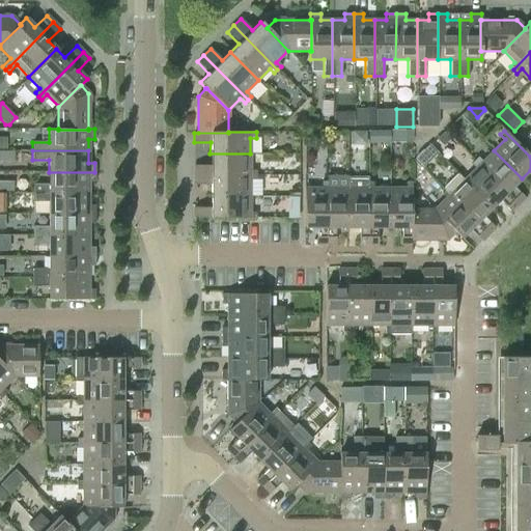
[(477,158),(474,161),(518,204),(525,198),(513,187),(522,178),(494,150),(481,162),(477,158)]
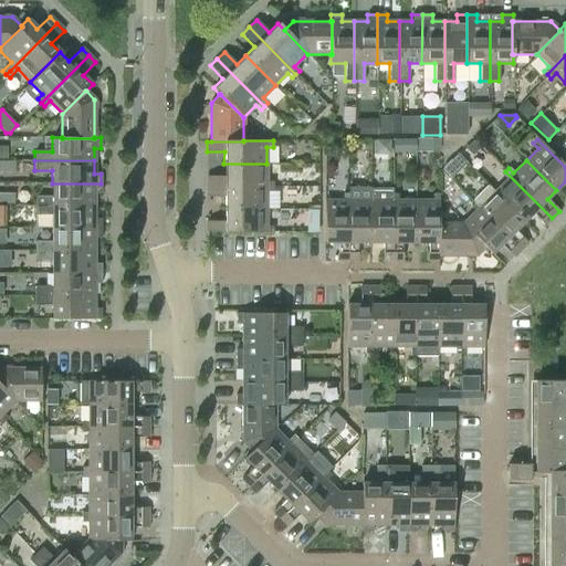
[(459,171),(451,163),(443,170),(449,176),(451,178),(459,171)]
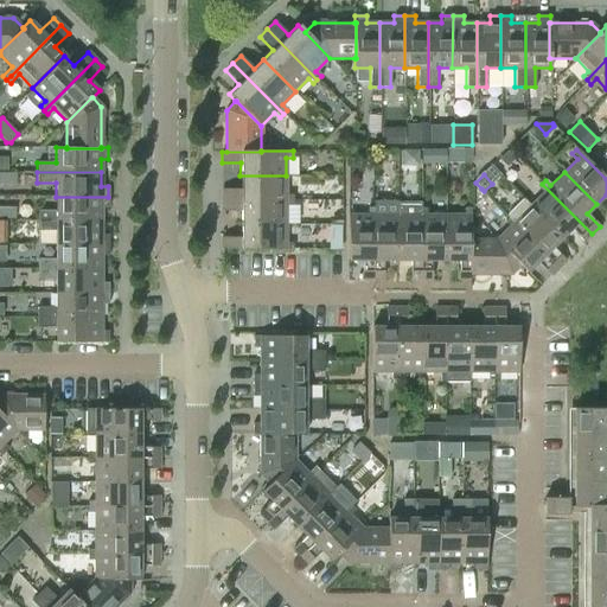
[(285,195),(286,176),(240,176),(240,190),(221,190),(221,200),(292,200),(292,195),(285,195)]
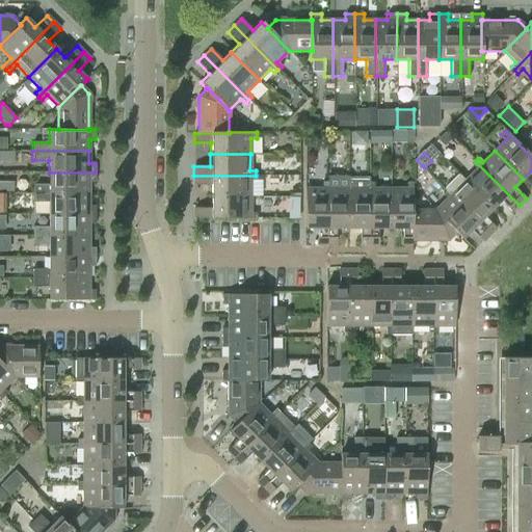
[(476,168),(464,180),(493,208),(501,200),(512,212),(519,205),(475,161),(472,164),(476,168)]
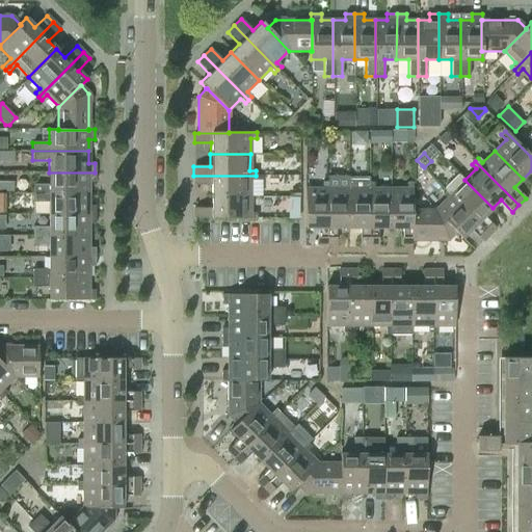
[(32,184),(32,193),(88,193),(88,182),(95,182),(95,173),(49,173),(49,184),(32,184)]
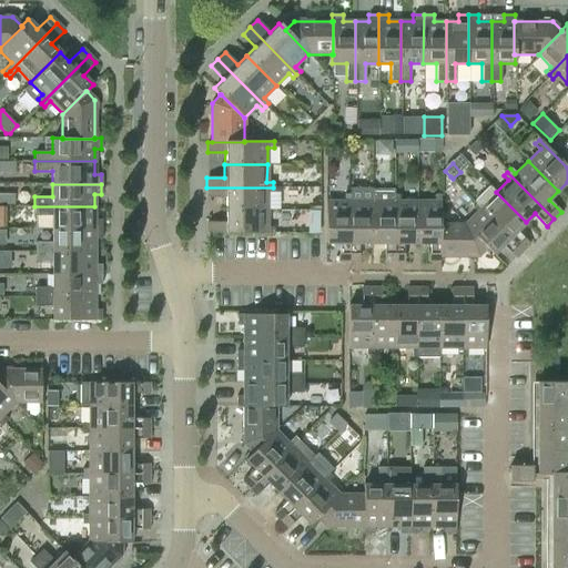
[(517,231),(526,222),(496,192),(489,186),(474,202),(475,204),(523,251),(529,244),(517,231)]
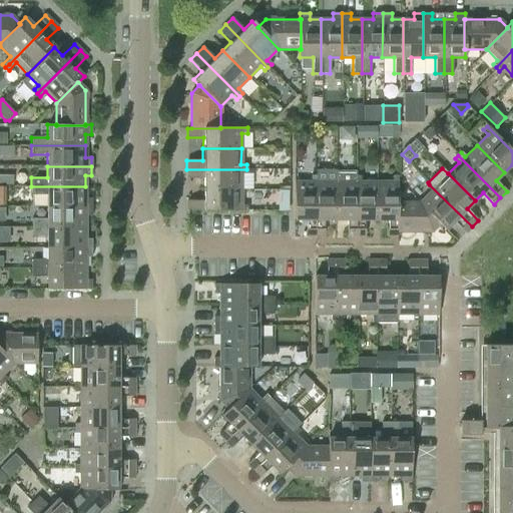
[(246,173),(246,169),(186,169),(186,178),(202,178),(202,189),(240,189),(240,173),(246,173)]
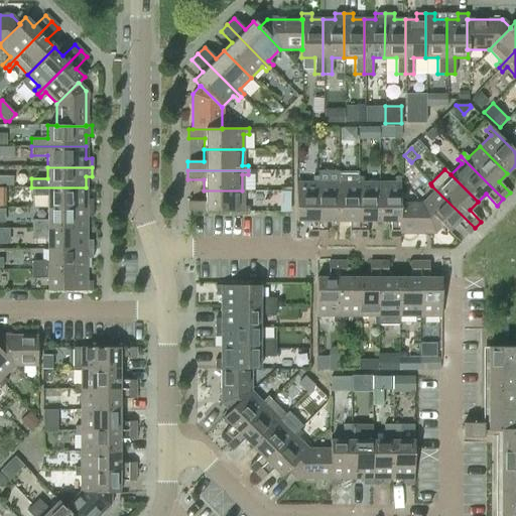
[(358,238),(358,176),(358,174),(338,174),(338,182),(337,222),(349,222),(349,238),(358,238)]
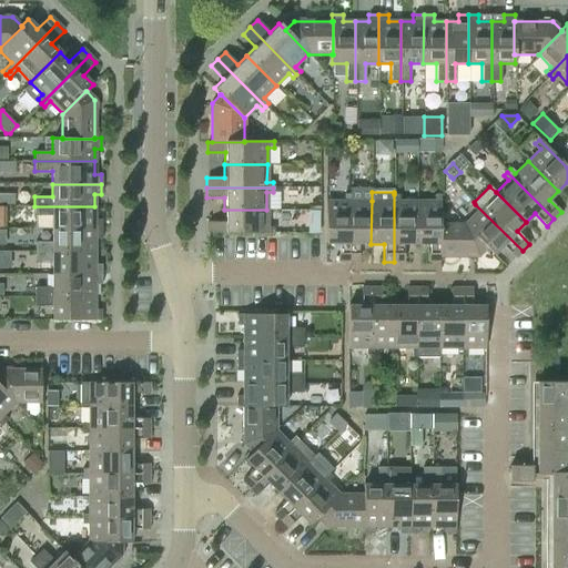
[(348,261),(348,194),(344,194),(344,201),(325,201),(325,243),(338,243),(338,261),(348,261)]
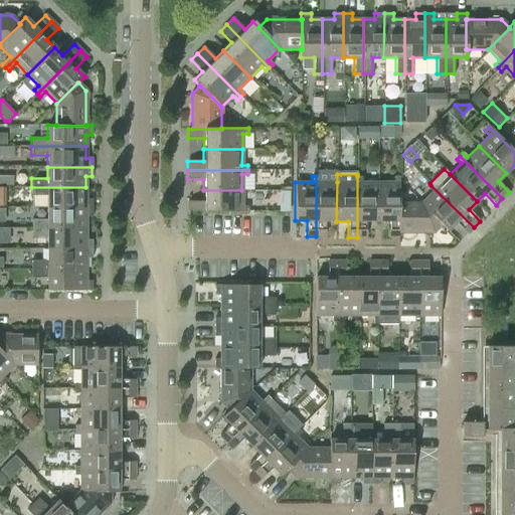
[(321,176),(316,176),(316,236),(325,236),(325,221),(336,221),(337,182),(321,182),(321,176)]
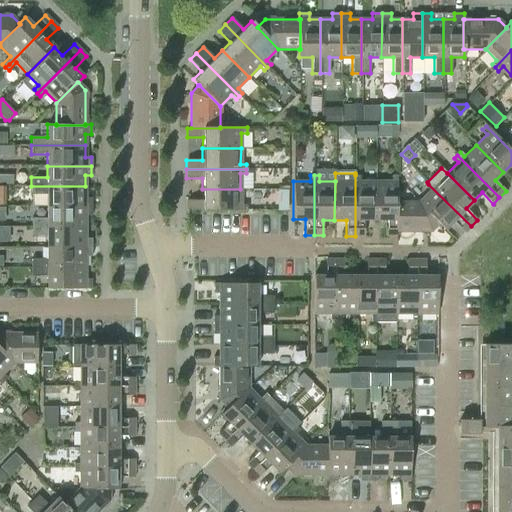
[(359,175),(355,175),(355,236),(364,236),(364,220),(375,220),(375,181),(359,181),(359,175)]
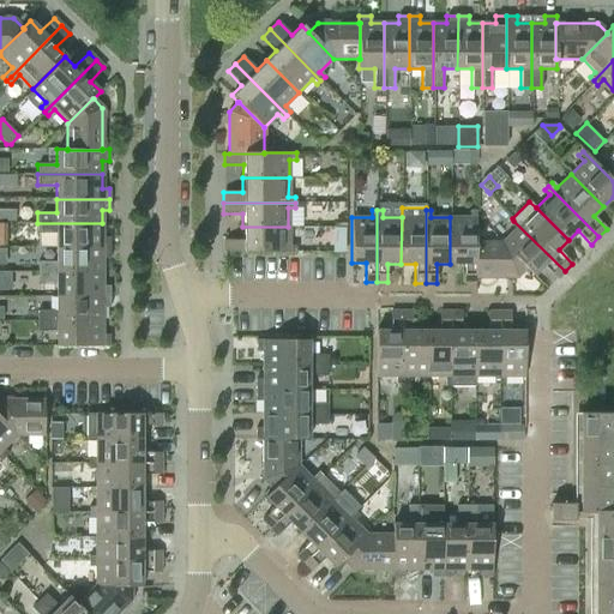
[(469,217),(450,217),(450,264),(464,264),(464,283),(474,283),(474,278),(475,278),(475,242),(475,210),(469,210),(469,217)]
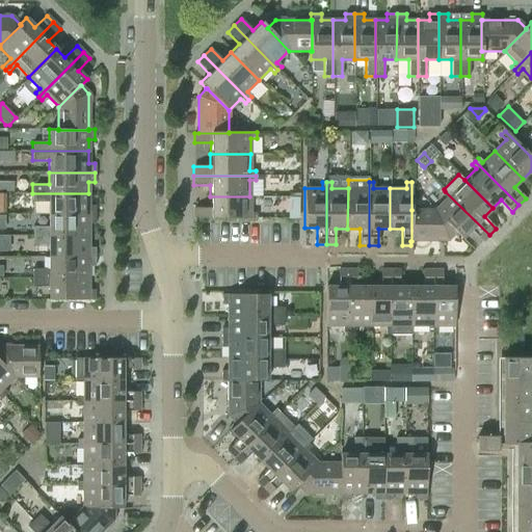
[(434,210),(456,232),(455,233),(461,239),(471,230),(482,241),(489,235),(445,191),(442,194),(446,198),(434,210)]
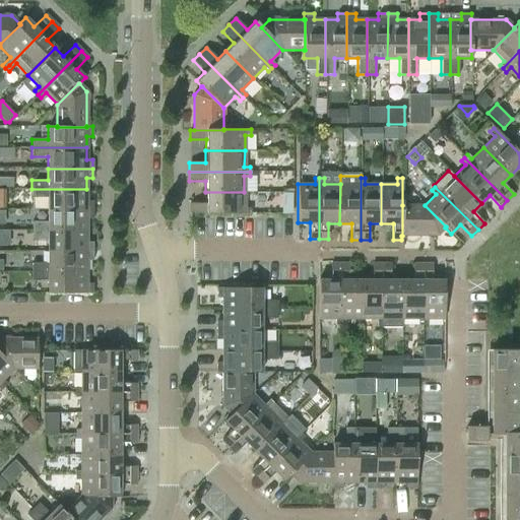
[(48,198),(48,209),(92,210),(92,200),(86,200),(86,189),(31,189),(31,198),(48,198)]
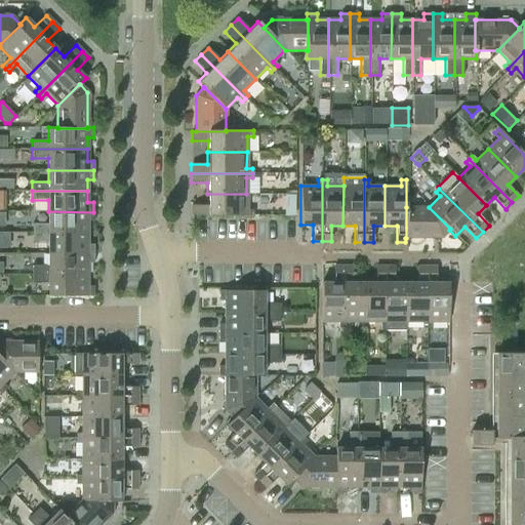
[(246,194),(207,194),(207,205),(191,205),(191,215),(252,215),(252,210),(246,210),(246,194)]
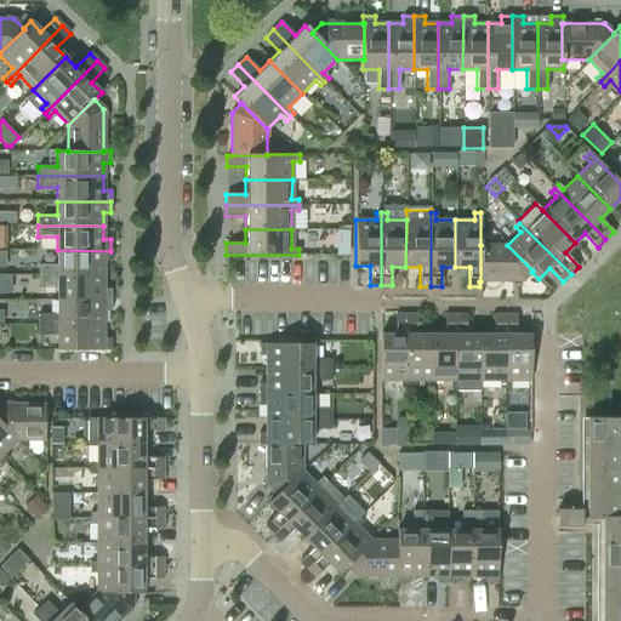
[(347,244),(334,244),(334,255),(347,255),(347,244)]
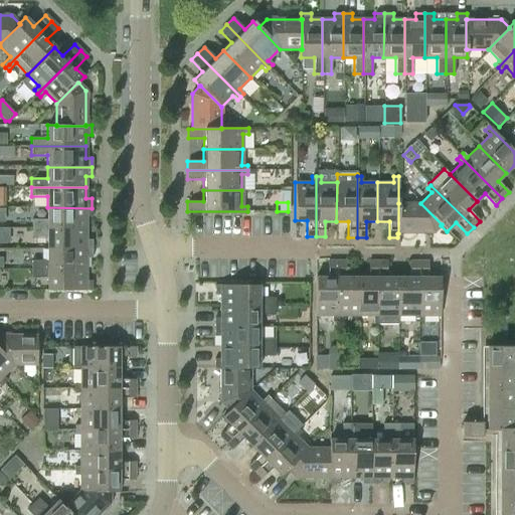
[(420,203),(398,203),(398,233),(433,232),(441,225),(442,224),(420,203)]
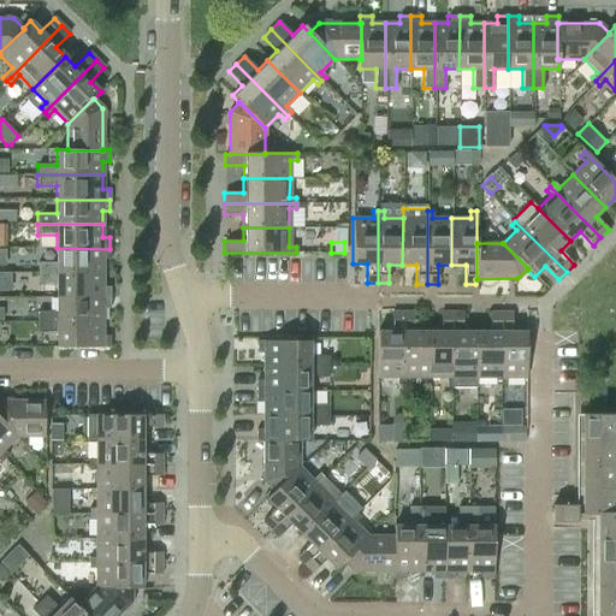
[(37,262),(37,273),(102,273),(102,259),(110,260),(110,249),(57,248),(57,262),(37,262)]
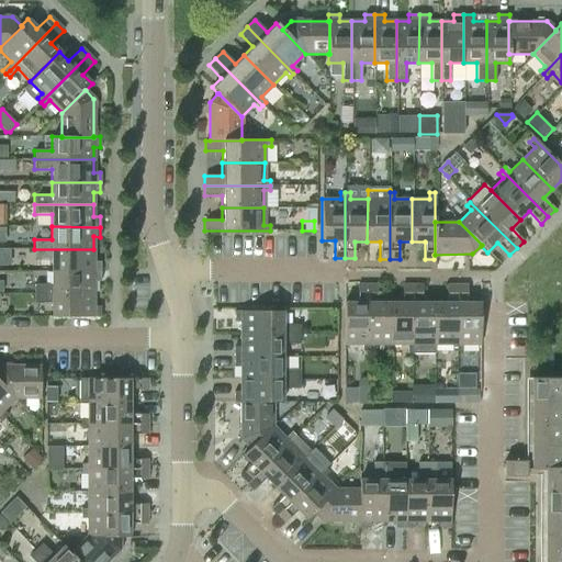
[(52,258),(52,271),(100,271),(100,261),(93,261),(93,249),(34,249),(34,258),(52,258)]
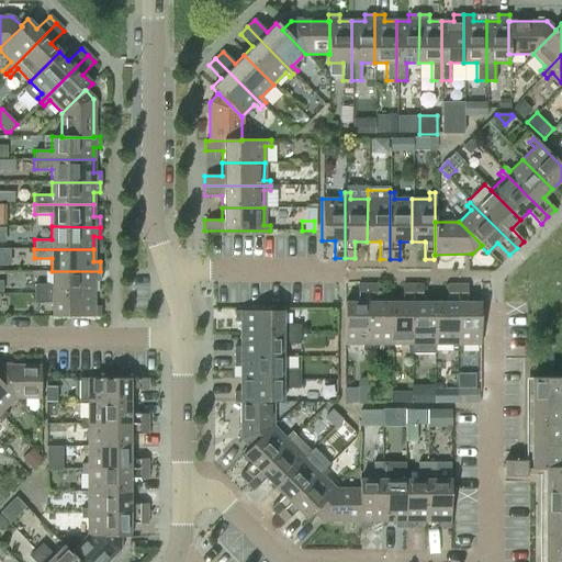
[(100,281),(100,271),(52,271),(52,284),(34,284),(34,294),(93,294),(93,281),(100,281)]
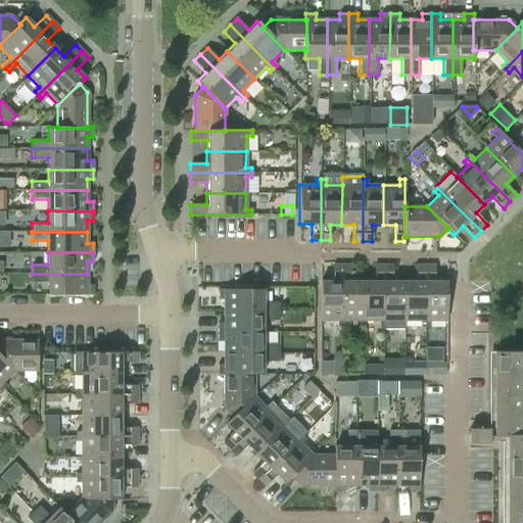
[(341,327),(341,266),(332,266),(332,282),(320,282),(320,321),(337,320),(337,327),(341,327)]
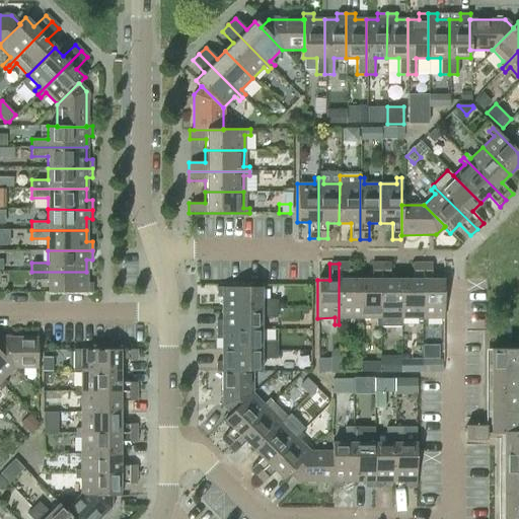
[(344,317),(360,318),(360,280),(348,280),(348,264),(339,264),(339,324),(344,324),(344,317)]
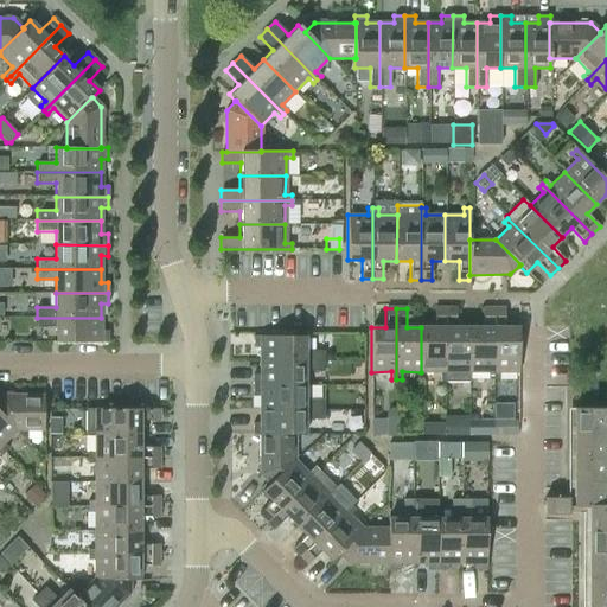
[(440,372),(440,379),(445,379),(445,308),(434,308),(434,327),(421,327),(421,372),(440,372)]
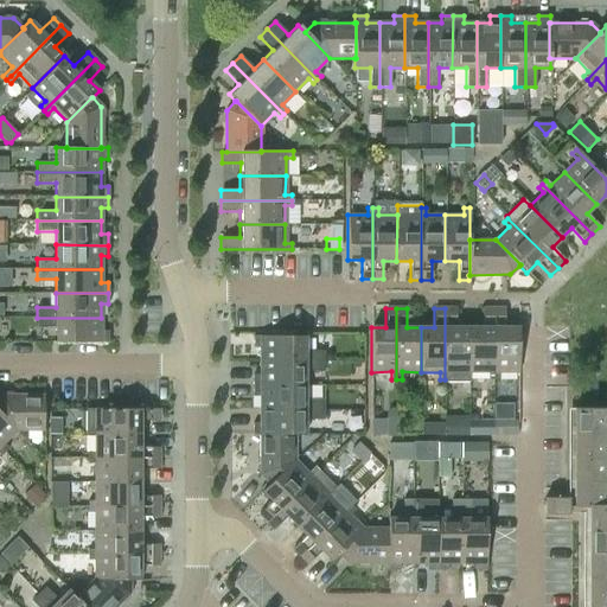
[(470,372),(470,327),(455,327),(455,308),(445,308),(445,379),(445,382),(470,382),(470,372)]
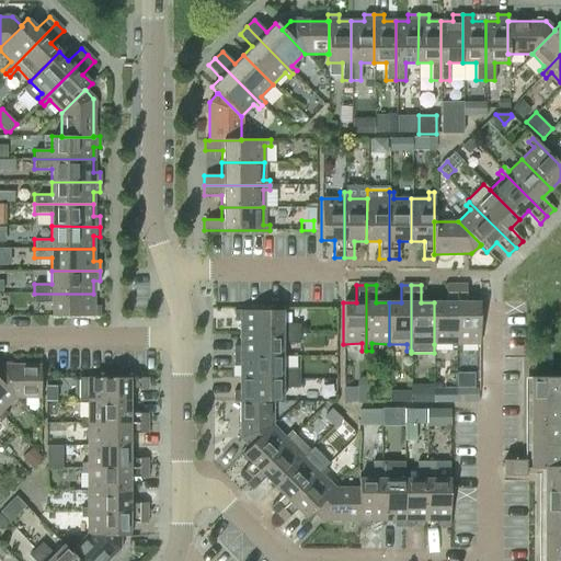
[(450,344),(450,351),(456,351),(456,285),(446,285),(446,302),(434,302),(434,344),(450,344)]
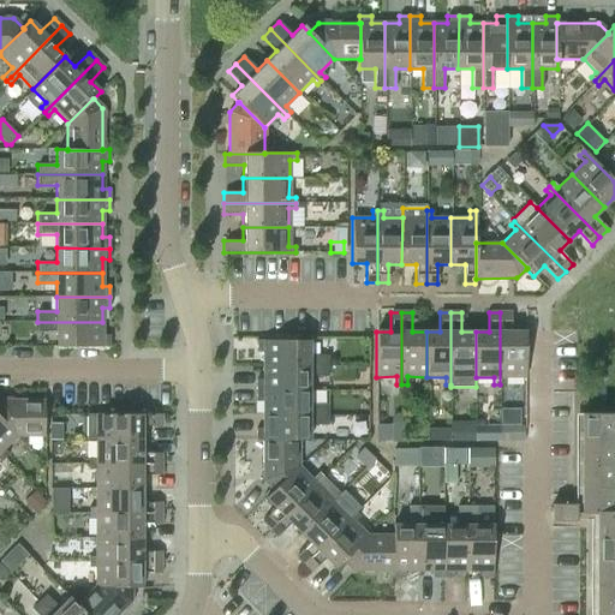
[(500,312),(500,384),(505,384),(505,377),(525,377),(525,332),(511,332),(511,312),(500,312)]
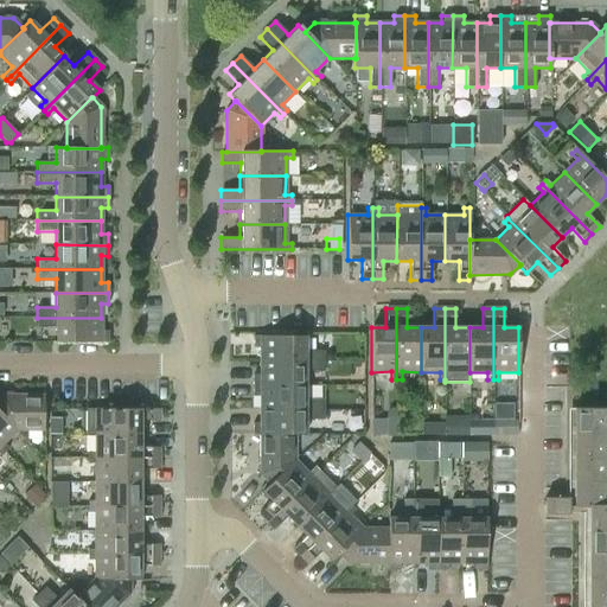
[(101,318),(37,318),(37,327),(56,327),(56,343),(108,343),(108,331),(101,331),(101,318)]
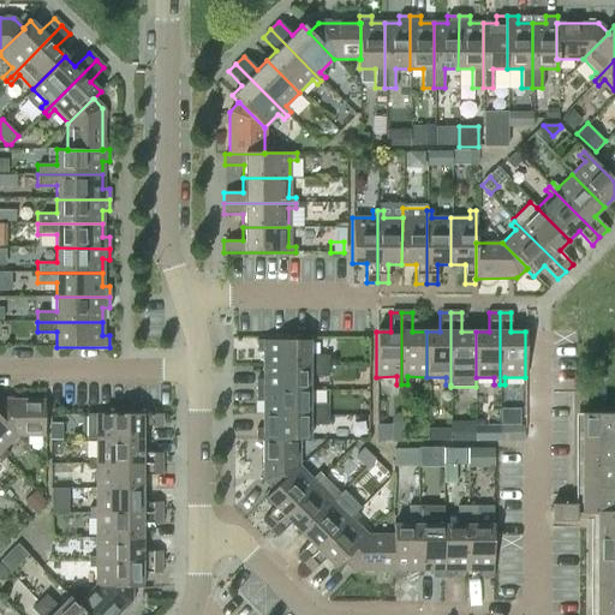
[(263,352),(263,366),(328,366),(328,356),(309,356),(309,341),(256,341),(256,352),(263,352)]
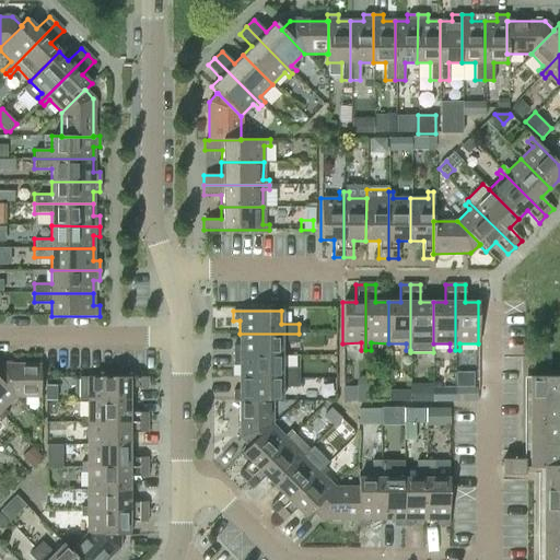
[(299,342),(299,334),(240,334),(240,346),(233,346),(233,356),(281,356),(281,342),(299,342)]
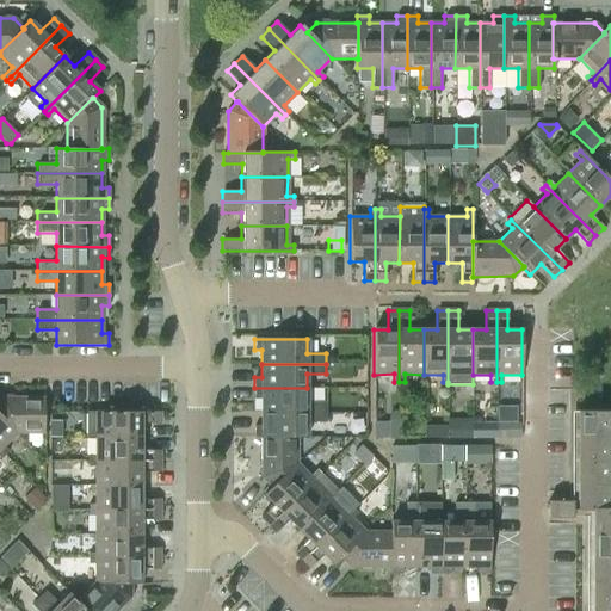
[(261,399),(261,412),(326,412),(326,402),(307,402),(307,388),(254,388),(254,399),(261,399)]
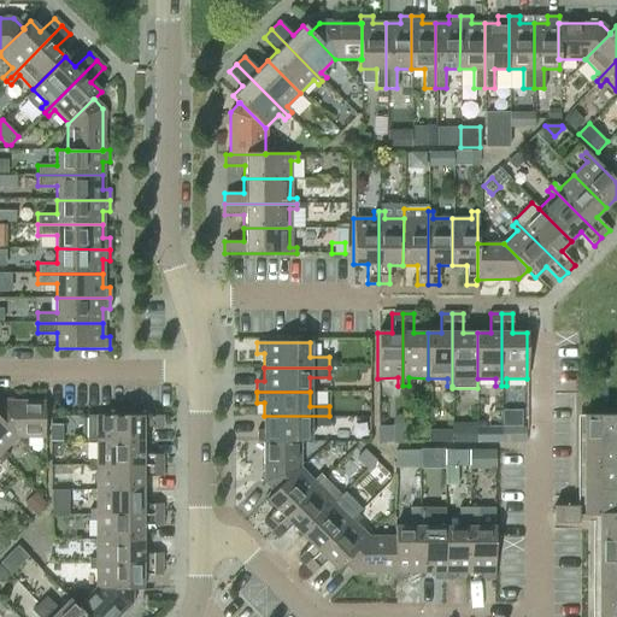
[(0,419),(17,438),(43,438),(43,401),(1,401),(0,403),(0,419)]
